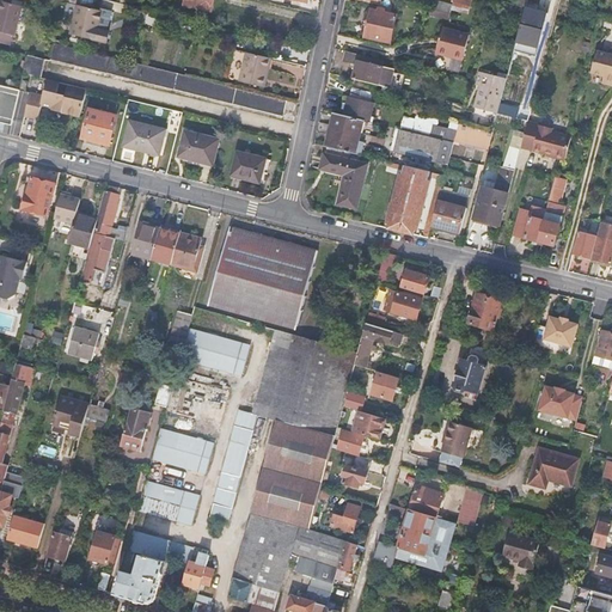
[(0,5),(0,30),(16,35),(23,5),(1,0),(0,5)]
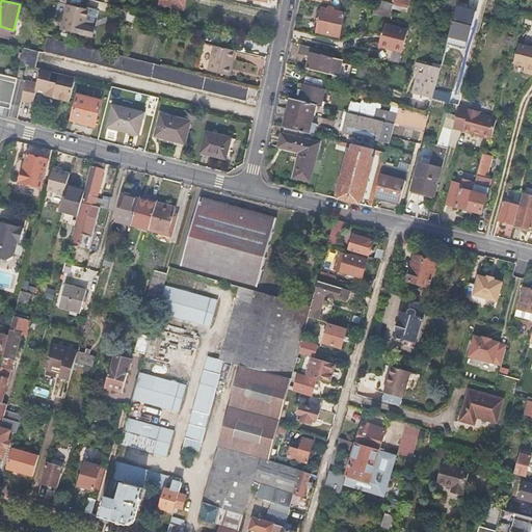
[(161,0),(161,4),(185,10),(186,0),(161,0)]
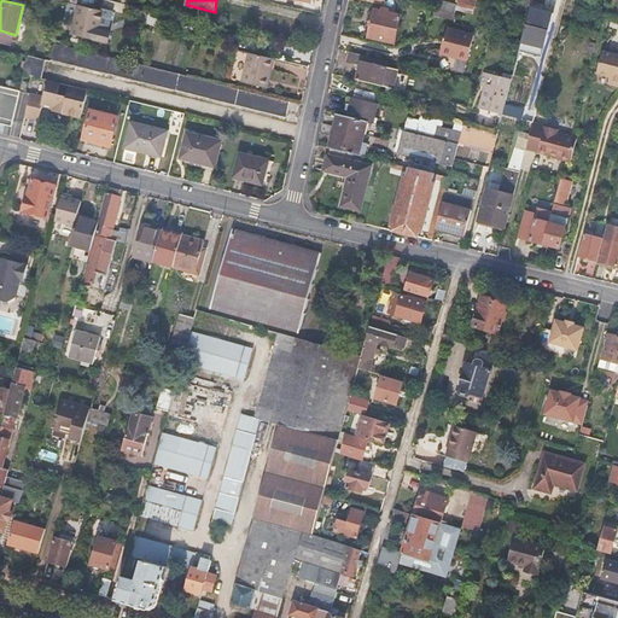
[(363,0),(384,5),(382,12),(374,11),(368,38),(395,44),(401,17),(394,16),(397,0),(363,0)]
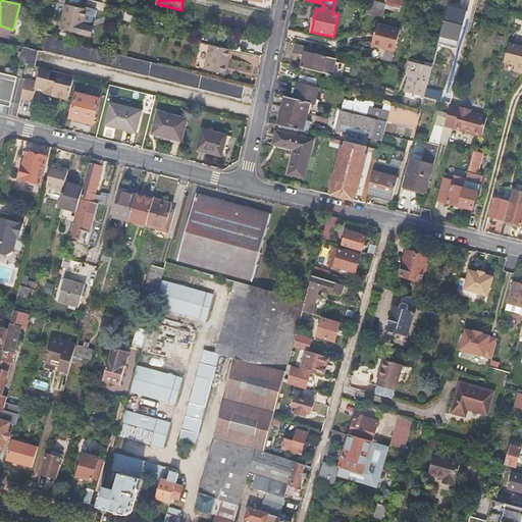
[(386,0),(386,5),(385,6),(399,9),(401,0),(386,0)]
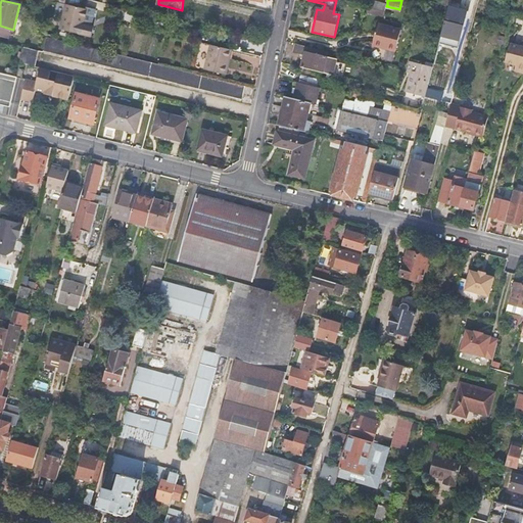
[(386,6),(387,5),(373,1),(371,8),(385,12),(386,6)]
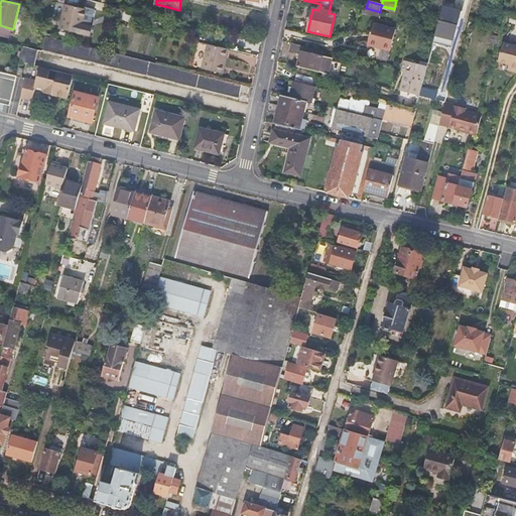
[(82,25),(80,24),(84,8),(66,4),(59,29),(83,35),(86,26),(82,25)]
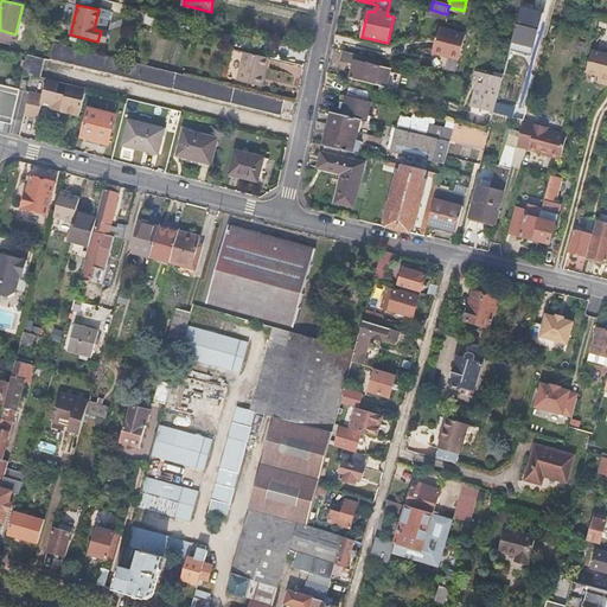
[(541,11),(517,6),(510,44),(532,49),(541,11)]
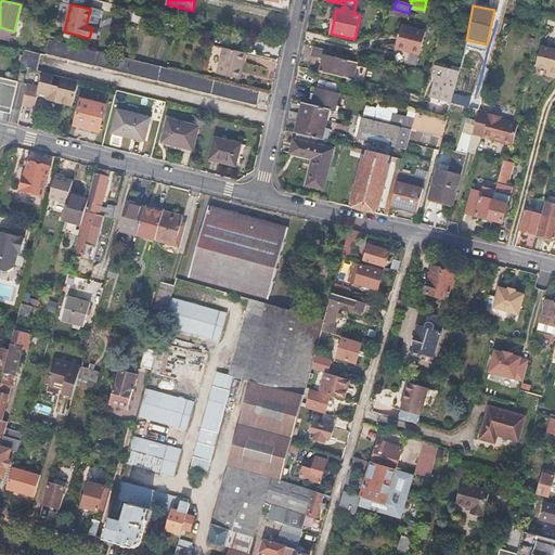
[(400,26),(396,46),(411,49),(410,52),(420,54),(425,31),(400,26)]
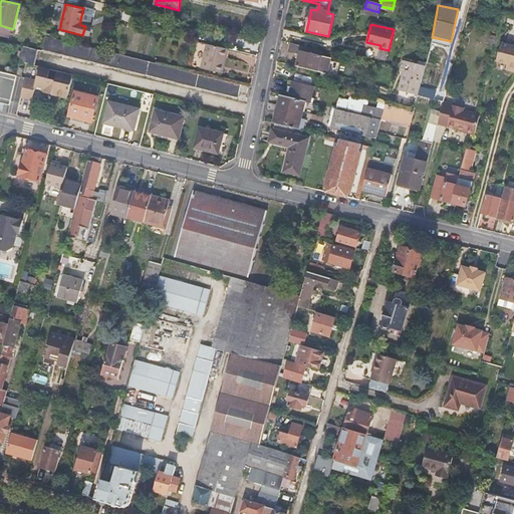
[(13,29),(0,25),(0,33),(11,36),(13,29)]
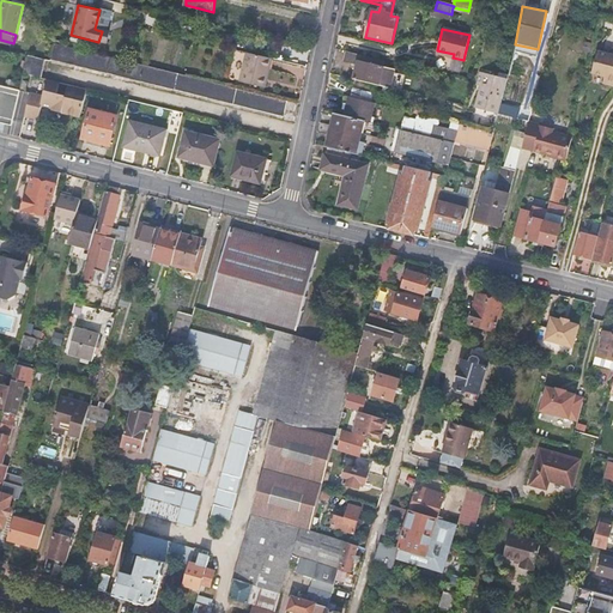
[(55,43),(52,60),(284,116),(287,101),(55,43)]
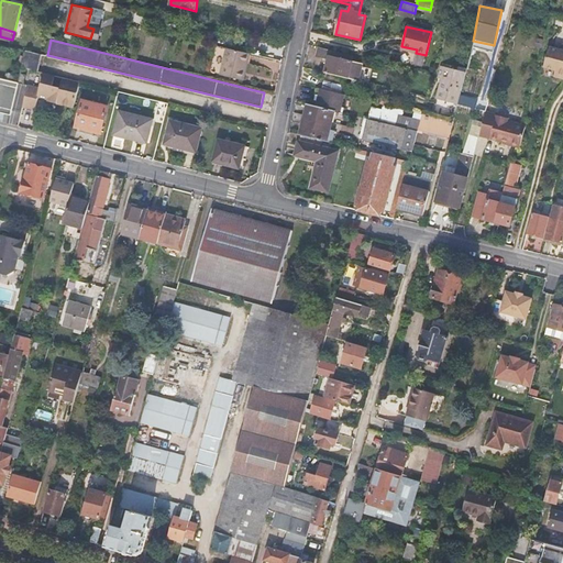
[(329,59),(326,73),(346,78),(354,79),(359,80),(363,64),(352,61),(353,55),(319,47),(317,56),(329,59)]
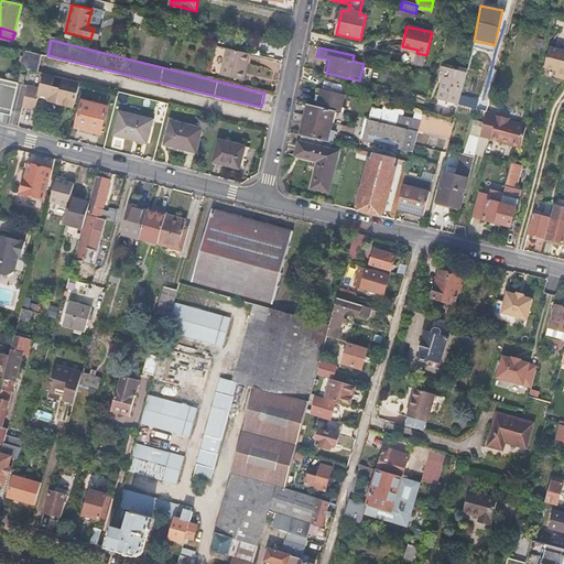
[(563,79),(563,51),(551,47),(545,68),(556,71),(555,77),(563,79)]
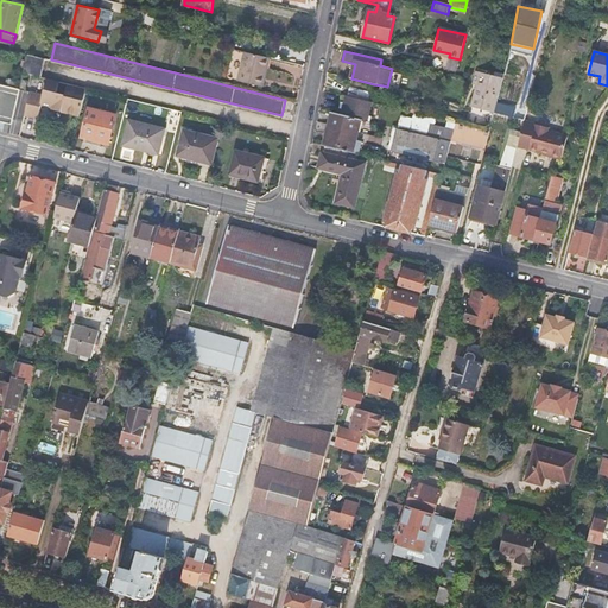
[(27,54),(24,74),(40,77),(45,58),(27,54)]
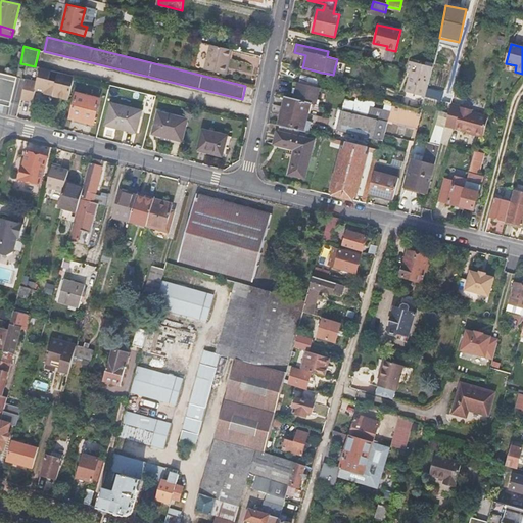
[(205,69),(224,75),(226,67),(229,67),(233,51),(211,46),(205,69)]
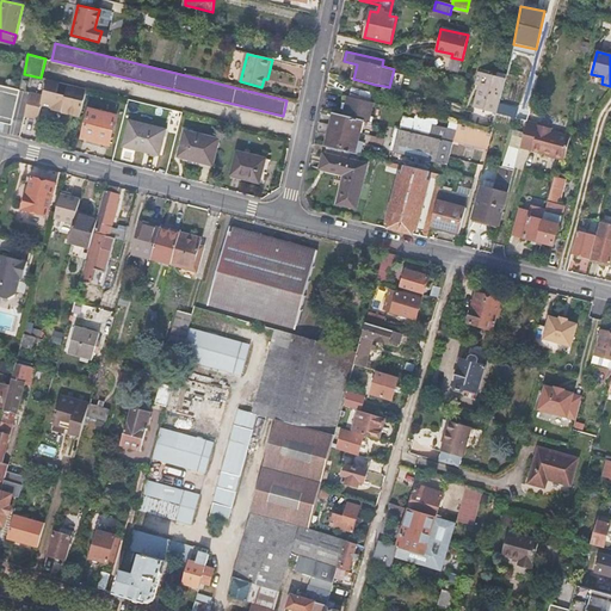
[(523,78),(525,68),(513,66),(511,75),(523,78)]
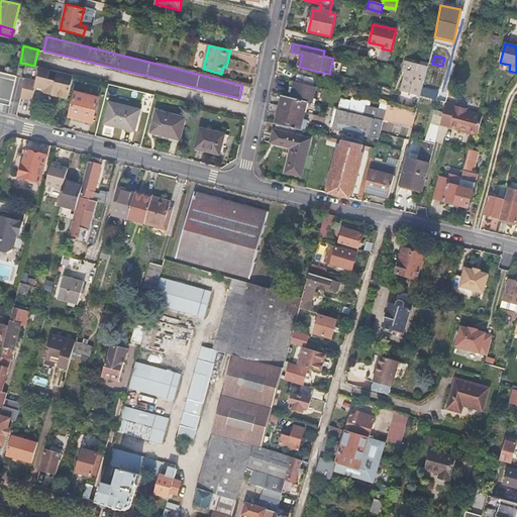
[(407,74),(403,92),(420,97),(428,67),(406,61),(403,73),(407,74)]
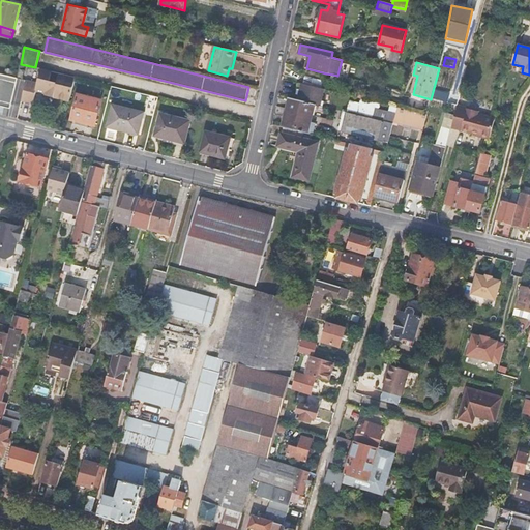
[(70,100),(77,78),(59,74),(57,84),(50,82),(52,71),(41,68),(38,84),(27,81),(22,100),(32,102),(35,91),(54,95),(54,97),(70,100)]
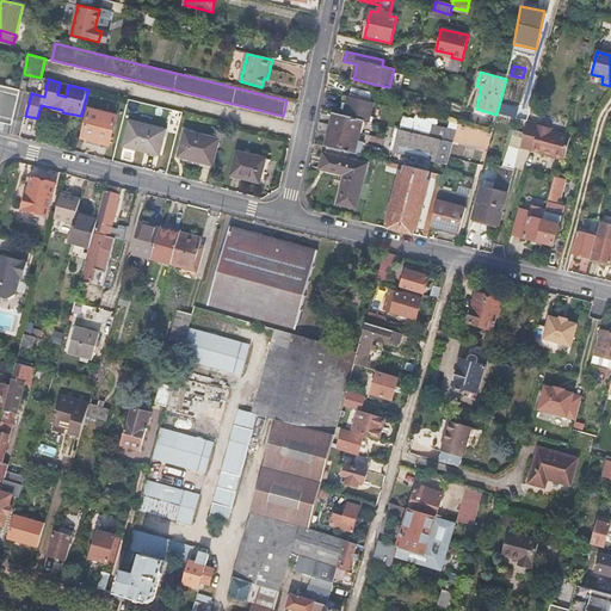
[(376,85),(353,79),(351,87),(374,93),(376,85)]
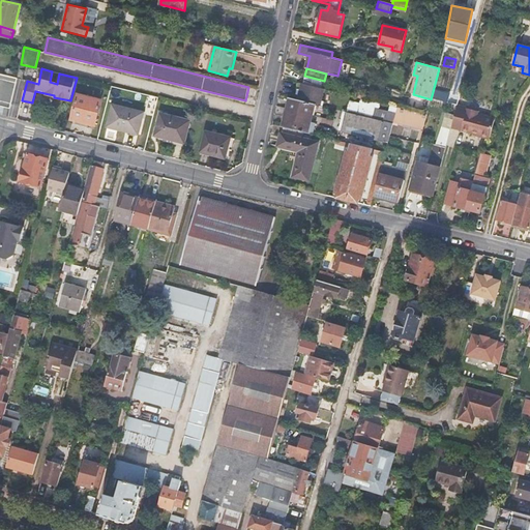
[(0,100),(11,104),(18,78),(0,74),(0,100)]
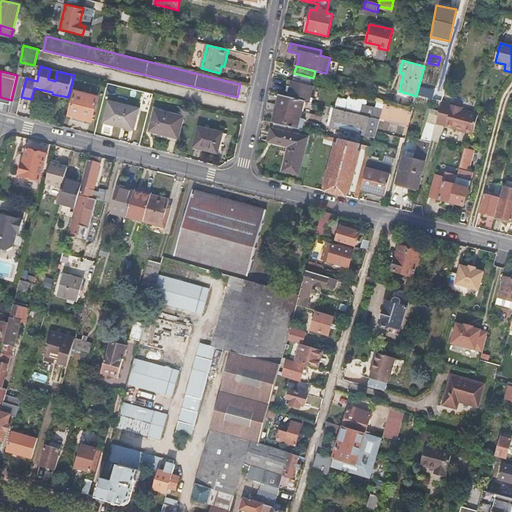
[(320,78),(329,80),(330,74),(326,73),(322,72),(320,77),(320,78)]
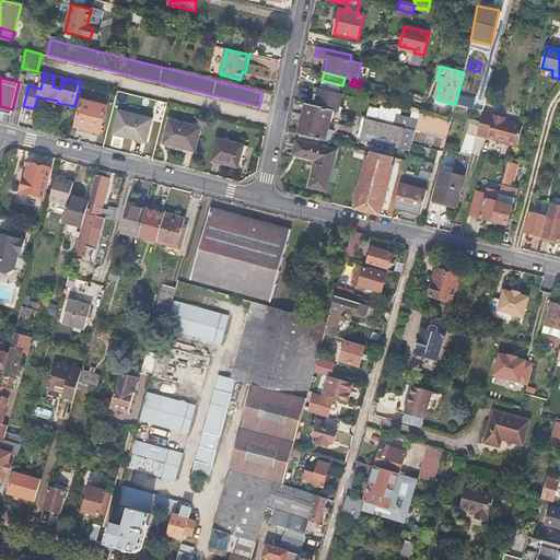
[(366,118),(416,130),(419,114),(342,94),(319,89),(315,105),(334,109),(366,118)]
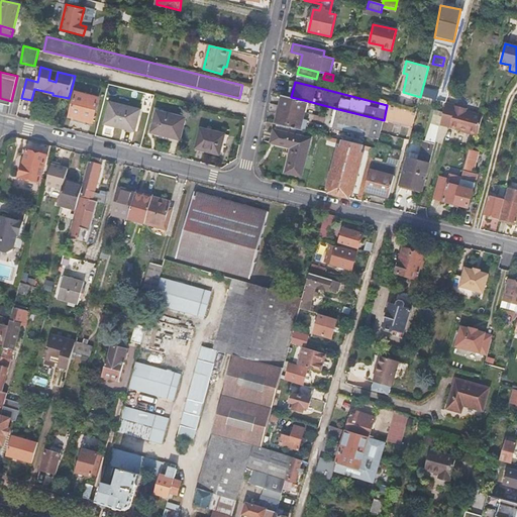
[(77,93),(70,116),(92,122),(99,99),(77,93)]
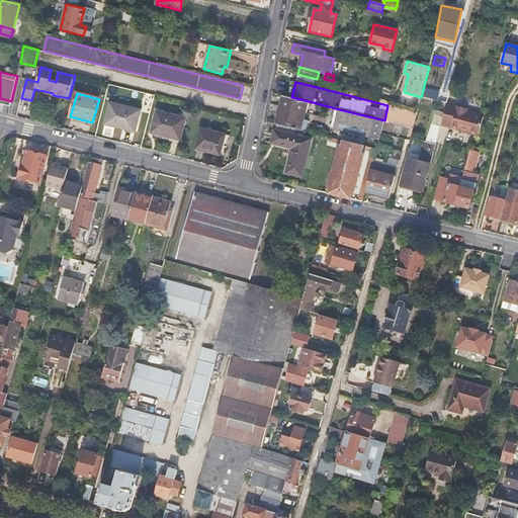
[(283,95),(277,123),(290,126),(301,130),(309,101),(291,97),(283,95)]
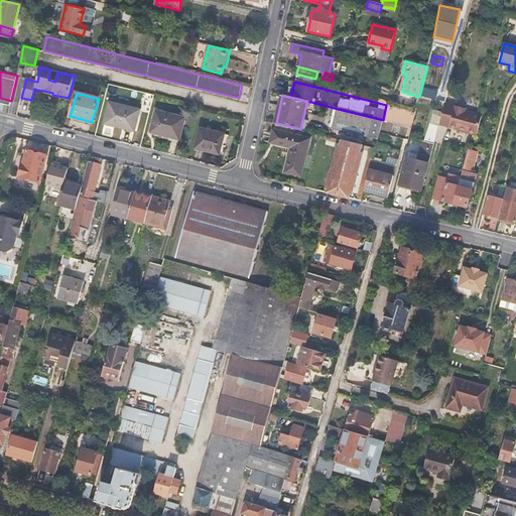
[(111,102),(105,124),(135,133),(141,110),(111,102)]
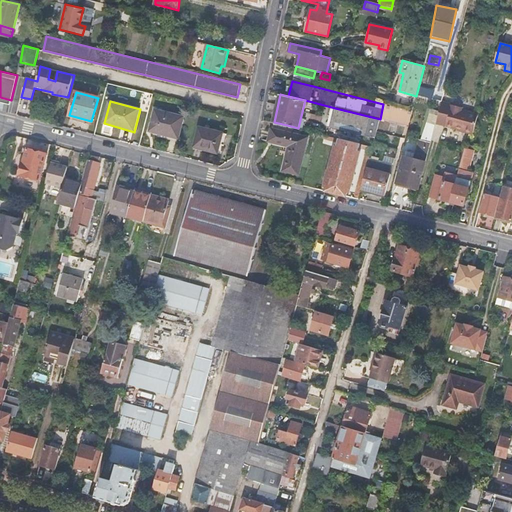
[(453,104),(442,101),(436,122),(475,133),(479,114),(462,110),(463,107),(453,104)]
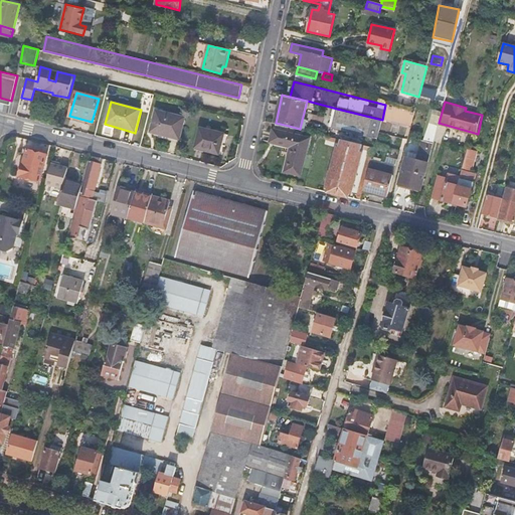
[(386,105),(384,121),(413,125),(415,109),(386,105)]
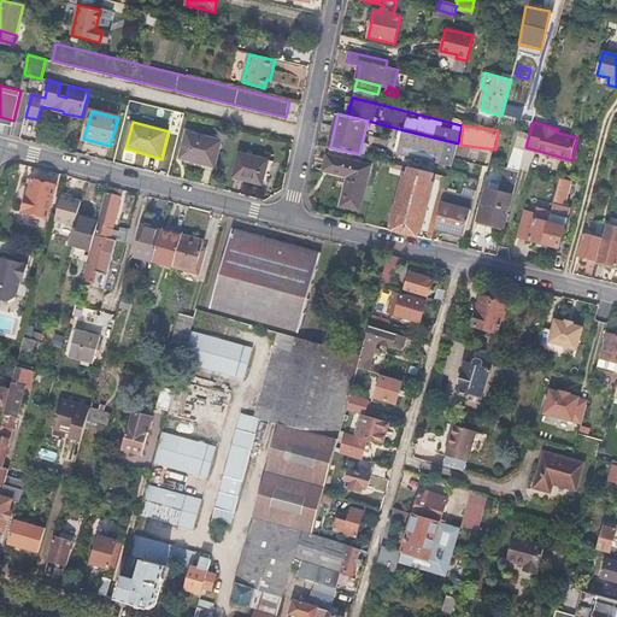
[(458,144),(404,130),(398,153),(452,166),(458,144)]
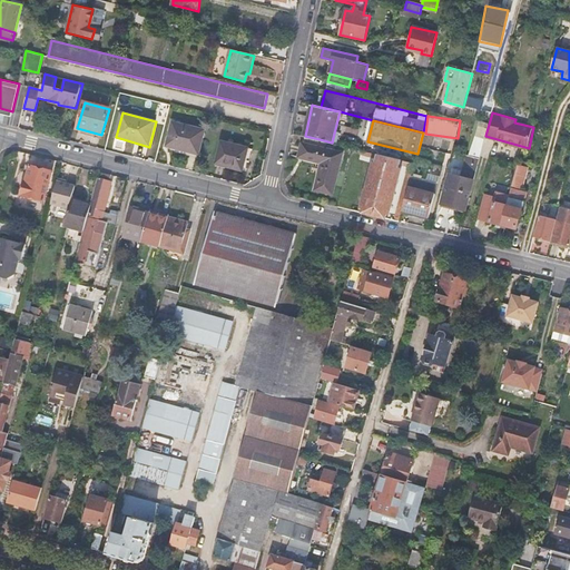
[(167,147),(199,155),(205,130),(173,123),(167,147)]
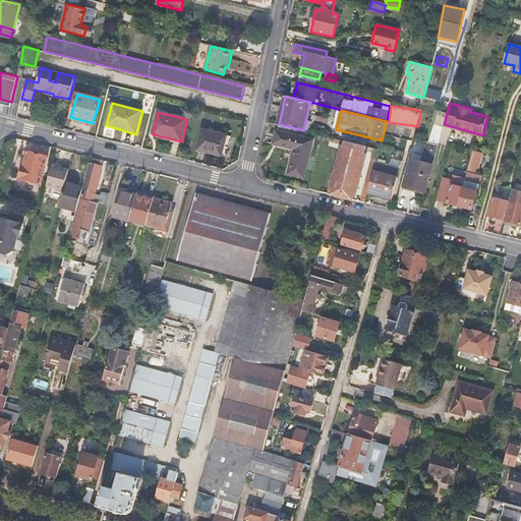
[(292,127),(279,124),(277,130),(290,133),(292,127)]
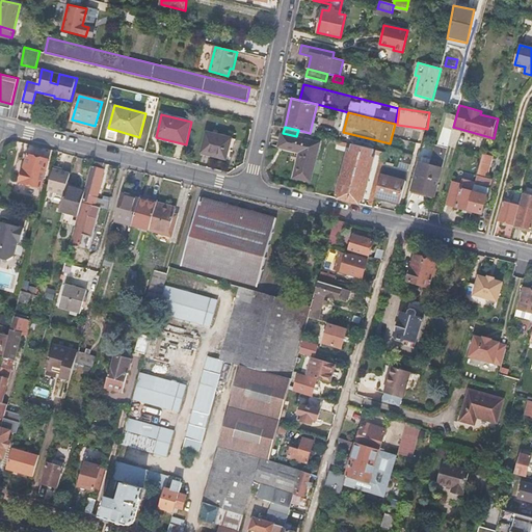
[(232,139),(208,132),(202,153),(225,159),(232,139)]
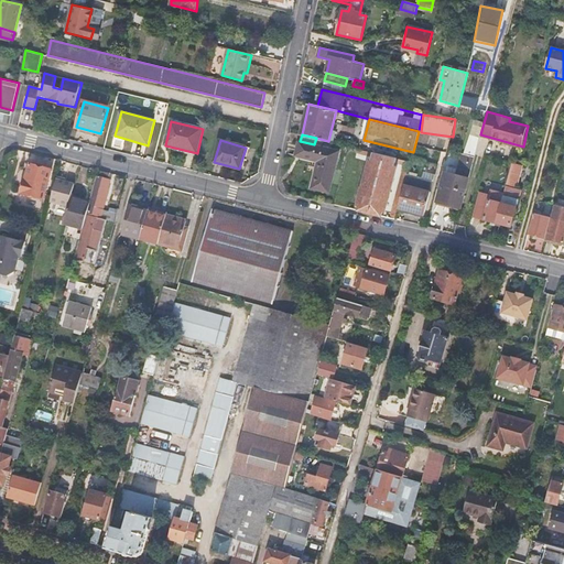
[(411,162),(413,152),(364,140),(361,150),(373,153),(396,159),(411,162)]
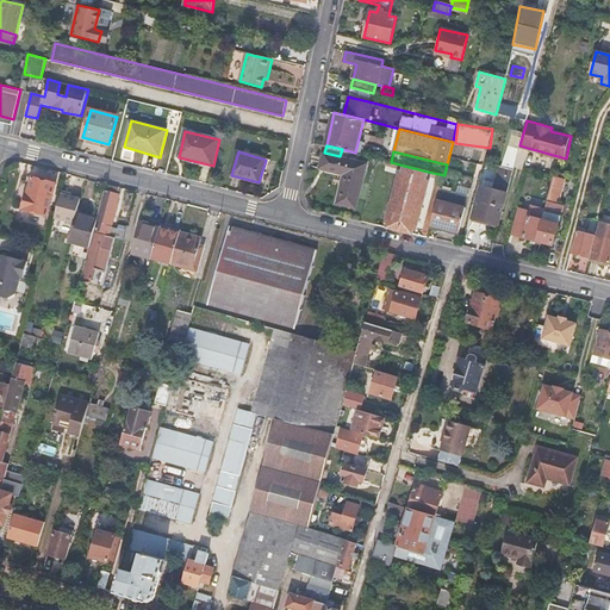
[(324,153),(323,153),(319,168),(344,174),(337,201),(356,206),(367,163),(340,156),(324,153)]
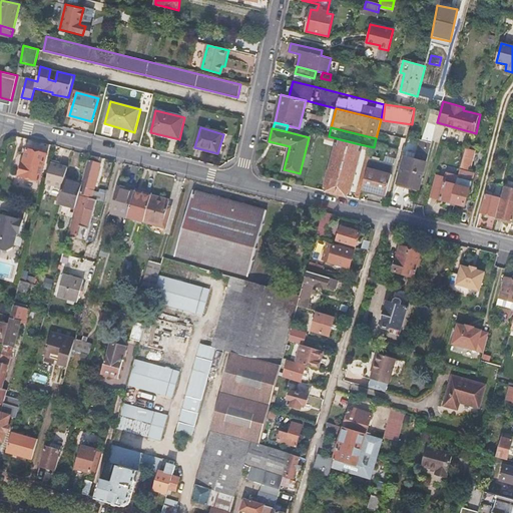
[(360,144),(340,139),(339,142),(327,191),(338,193),(348,195),(359,147),(360,144)]
